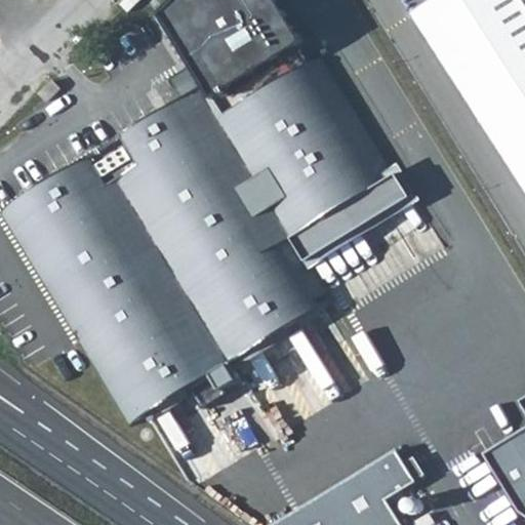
[(270,0),(173,0),(155,17),(198,85),(208,101),(298,46),(270,0)]
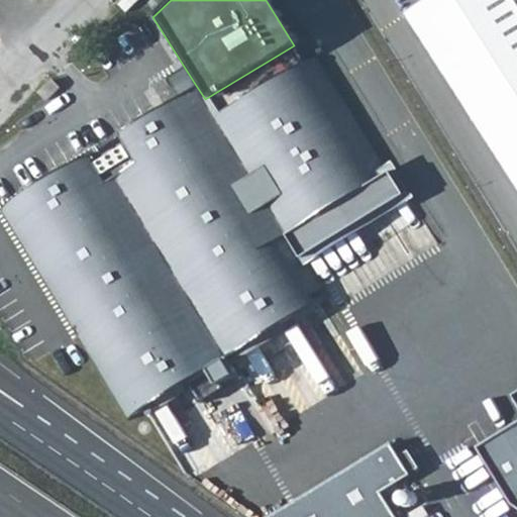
[(422,0),(404,12),(516,185),(516,3),(515,0),(422,0)]
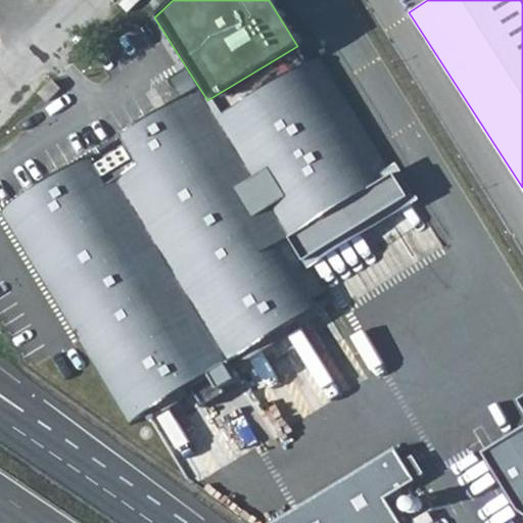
[(97,47),(91,53),(97,60),(104,53),(97,47)]
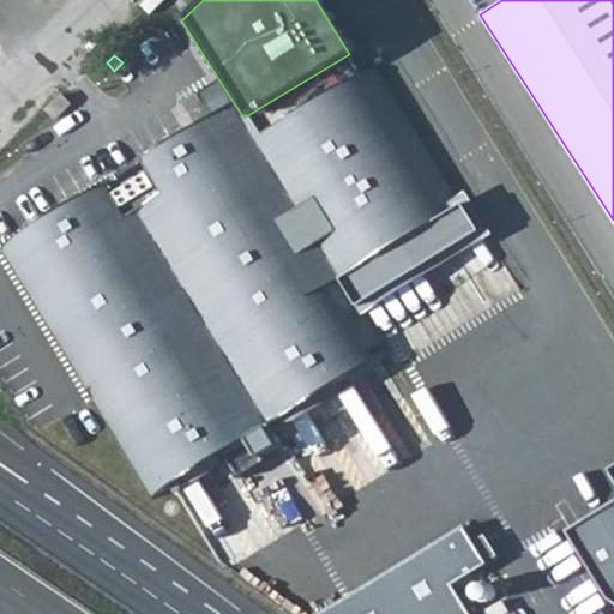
[(232,100),(176,133),(0,240),(0,257),(151,498),(162,492),(174,511),(206,491),(194,471),(222,455),(234,474),(343,405),(354,399),(342,380),(366,365),(384,354),(355,307),(480,230),(375,64),(258,137),(244,118),(232,100)]
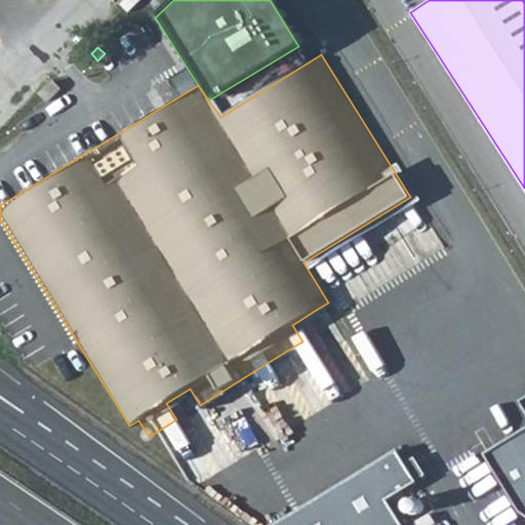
[(323,328),(313,312),(292,325),(303,341),(323,328)]
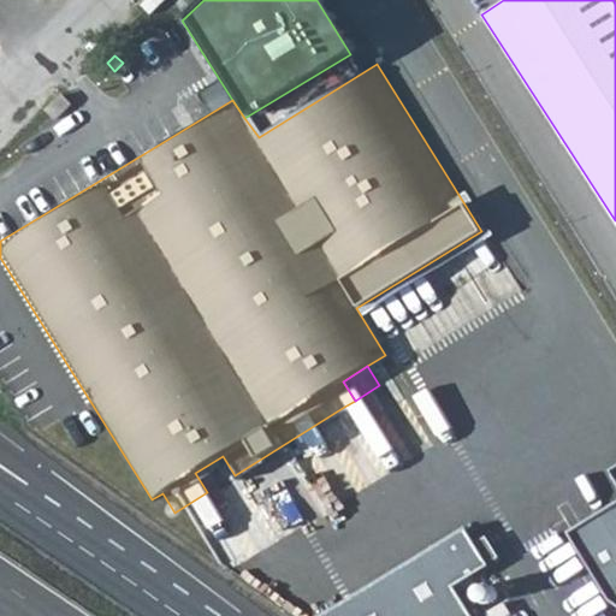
[(207,492),(235,475),(223,456),(195,473),(207,492)]
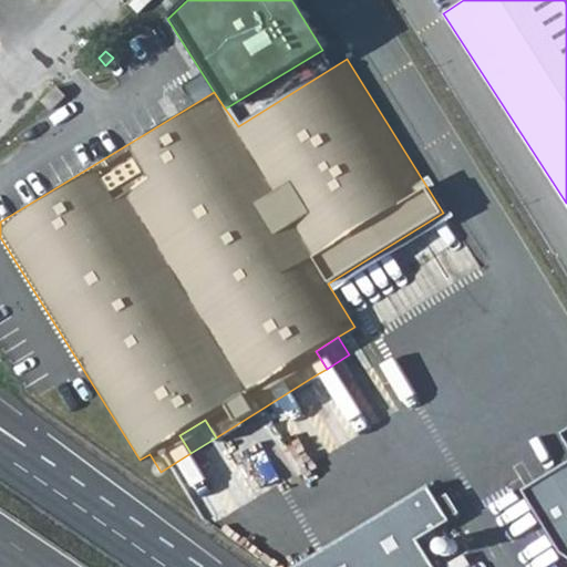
[(566,563),(566,433),(564,435),(566,441),(566,464),(519,490),(558,556),(566,563)]
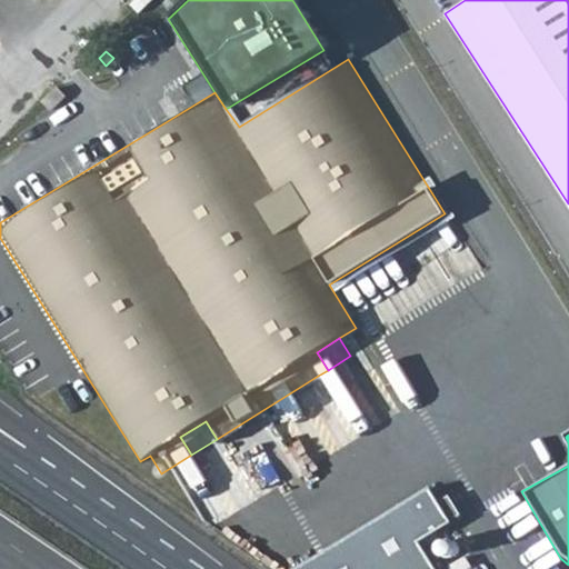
[(435,568),(417,541),(450,523),(430,489),(293,568),(435,568)]
